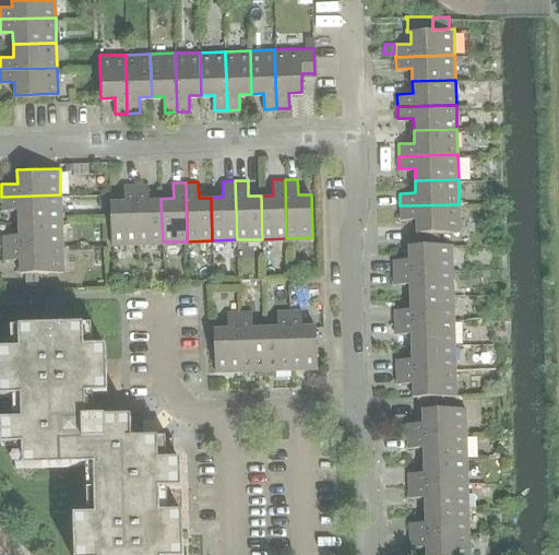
[(111,244),(138,243),(135,184),(123,184),(123,200),(110,200),(111,244)]
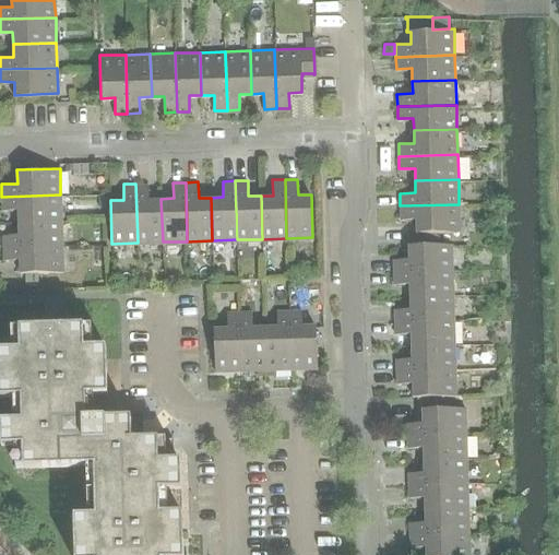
[(149,184),(135,184),(138,243),(163,241),(161,199),(149,199),(149,184)]
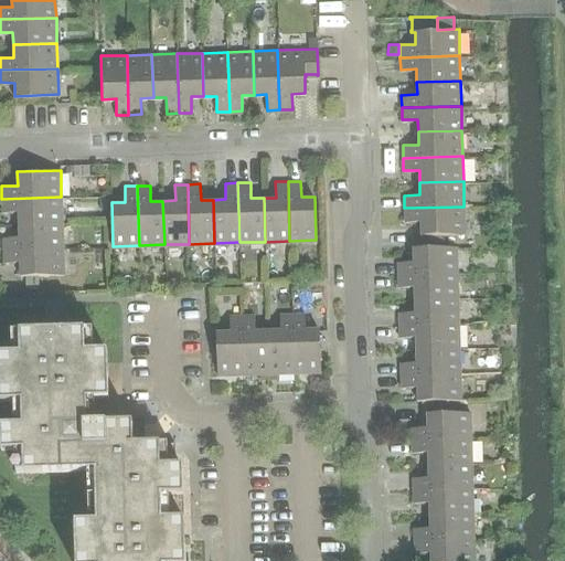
[(18,210),(19,223),(62,222),(61,197),(1,199),(2,211),(18,210)]
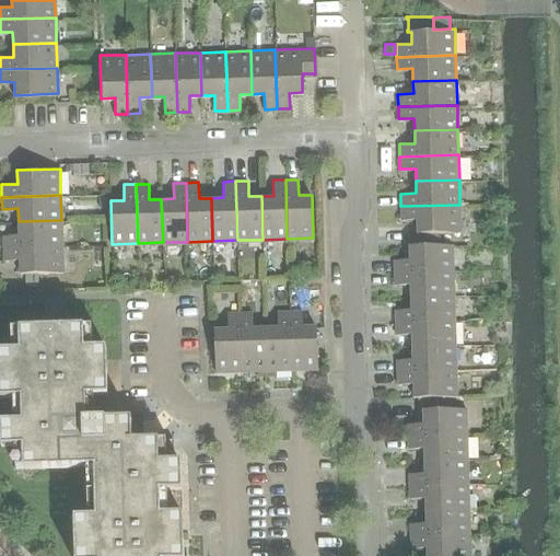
[(109,195),(100,195),(100,206),(111,206),(109,195)]
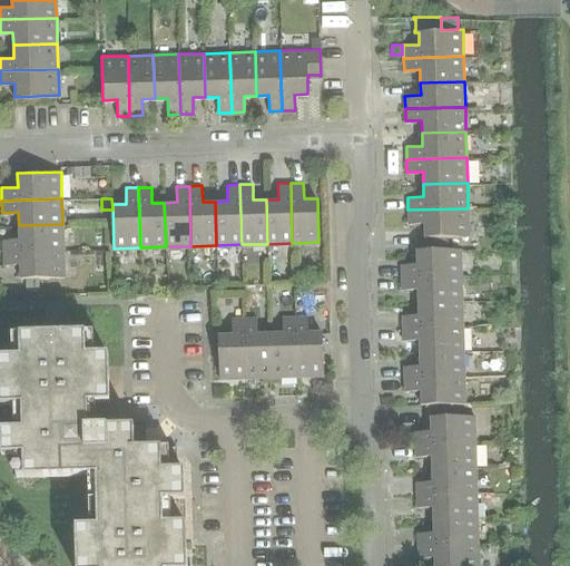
[(424,222),(424,234),(446,235),(469,234),(468,208),(408,210),(409,223),(424,222)]
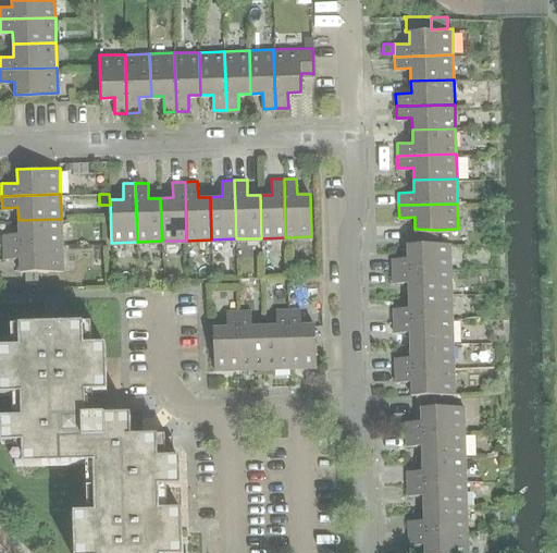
[(3,233),(3,245),(62,243),(61,219),(19,220),(19,232),(3,233)]
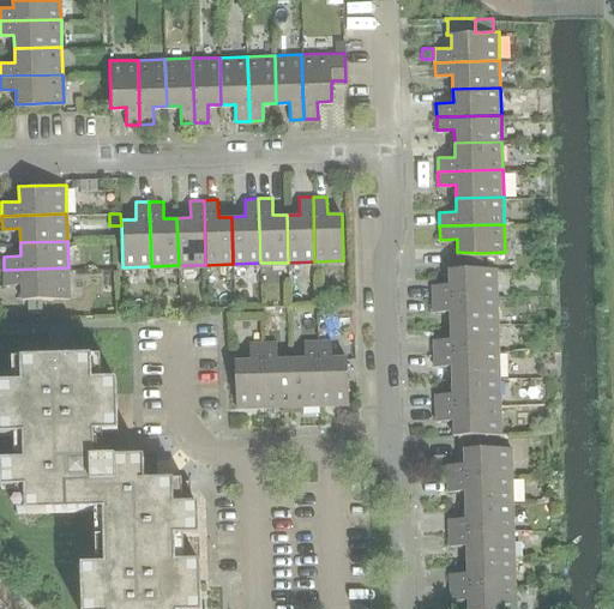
[(453,254),(455,266),(481,266),(481,253),(457,252),(452,252),(452,254),(453,254)]
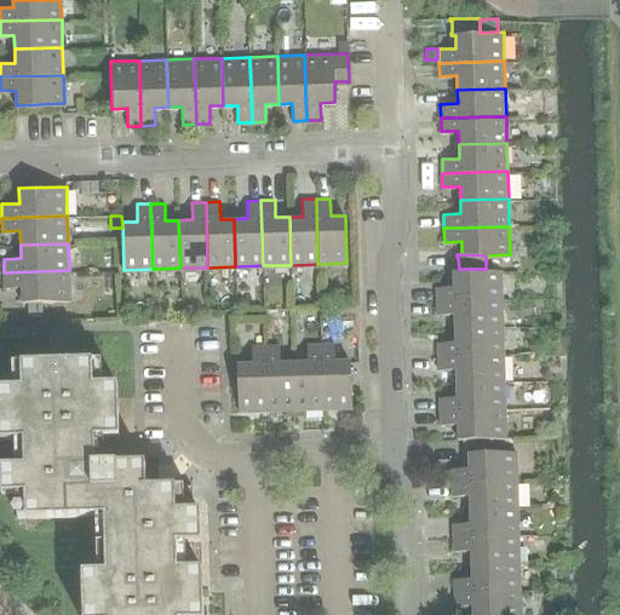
[(486,269),(459,269),(458,269),(458,270),(453,270),(453,285),(436,286),(436,299),(501,298),(500,269),(486,269)]
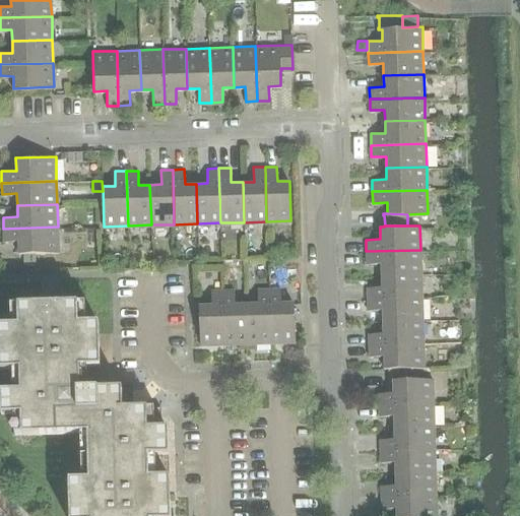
[(58,227),(3,229),(3,241),(18,240),(18,252),(23,252),(36,252),(59,251),(58,227)]
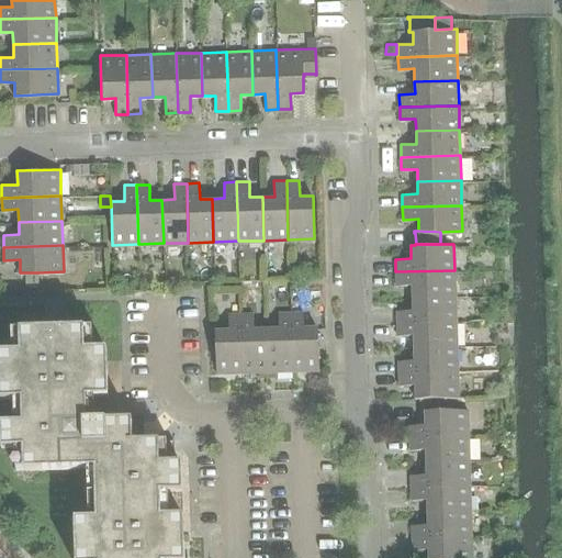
[(412,283),(412,297),(456,294),(454,270),(395,271),(396,285),(412,283)]
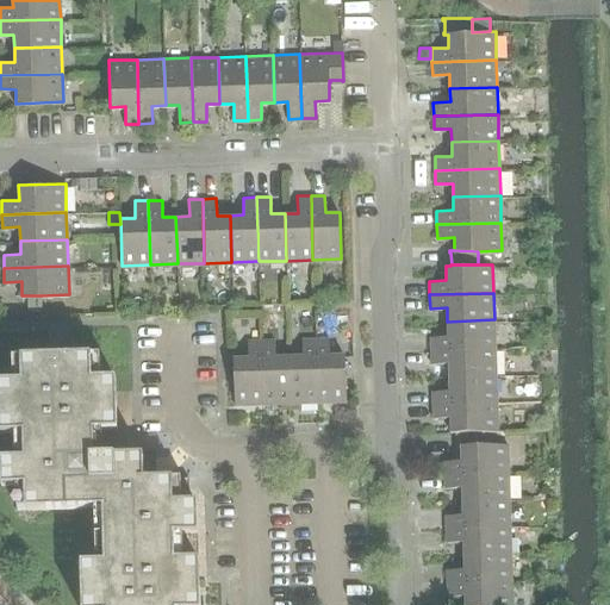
[(42,295),(27,295),(27,309),(42,309),(42,295)]
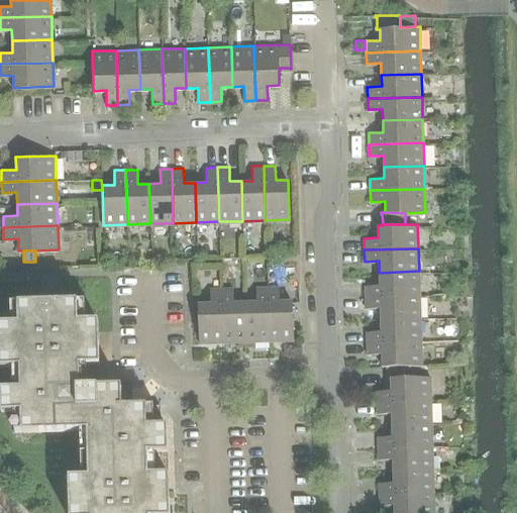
[(365,284),(366,296),(419,294),(419,271),(379,273),(380,284),(365,284)]
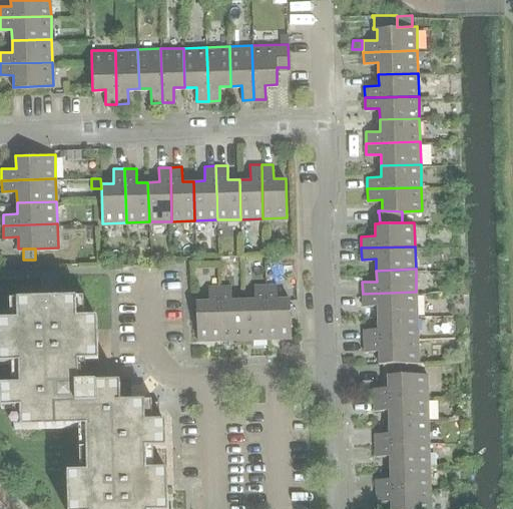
[(277,283),(266,284),(267,338),(291,337),(290,311),(291,311),(291,310),(290,310),(290,297),(277,298),(277,283)]
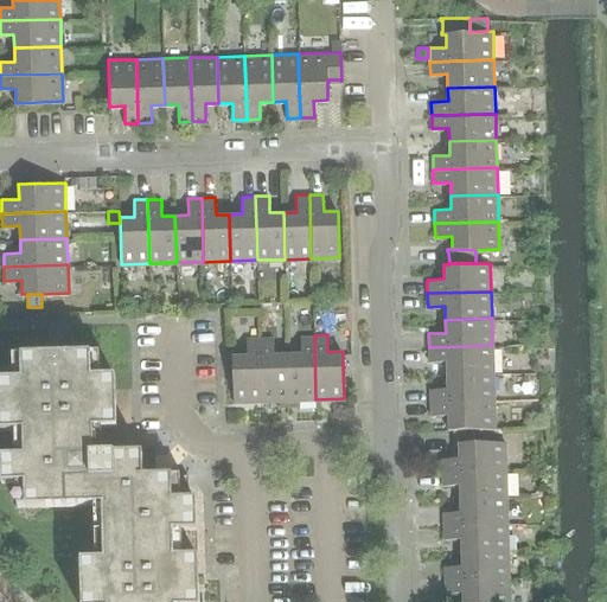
[(301,352),(287,353),(289,404),(299,404),(299,399),(315,399),(314,335),(300,335),(301,352)]
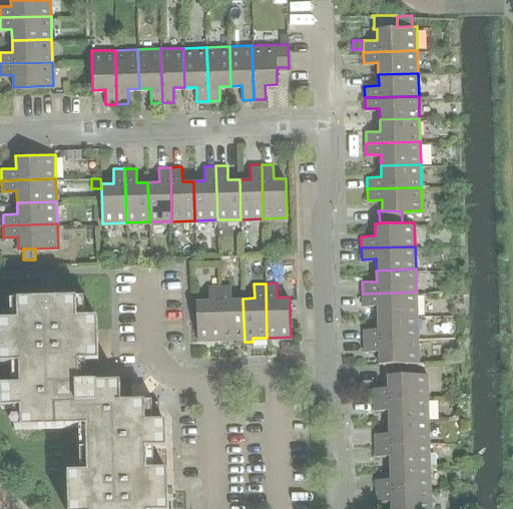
[(197,340),(221,339),(219,285),(208,285),(208,300),(196,300),(196,313),(195,313),(195,314),(196,314),(197,340)]
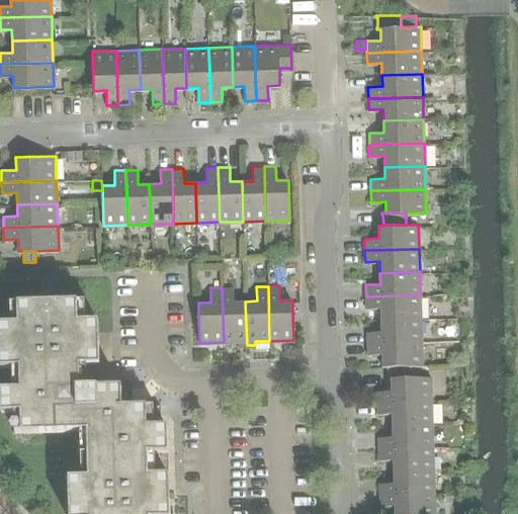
[(233,287),(222,287),(224,342),(238,342),(238,345),(247,345),(245,302),(234,302),(233,287)]
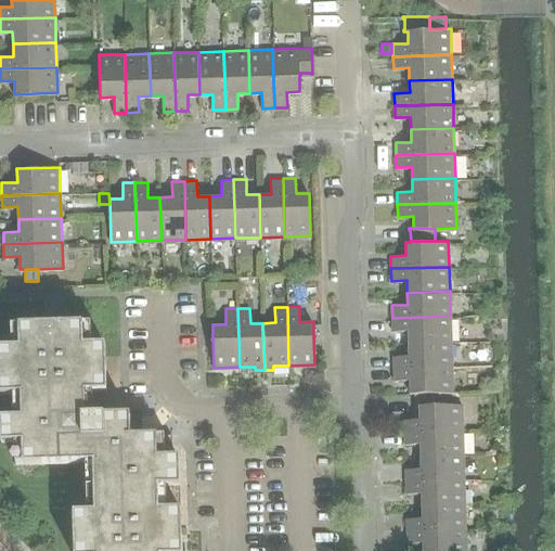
[(408,330),(409,342),(451,341),(450,316),(392,318),(392,330),(408,330)]
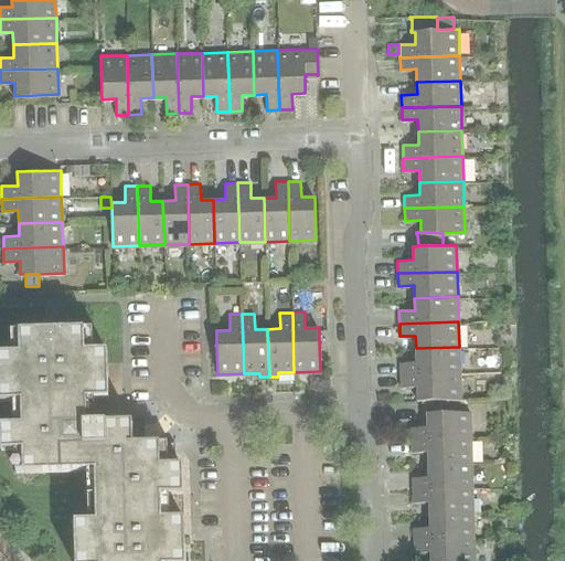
[(183,560),(181,463),(174,464),(174,441),(132,442),(131,420),(108,420),(106,349),(93,349),(92,327),(20,329),(20,351),(0,351),(0,399),(21,399),(22,423),(0,423),(0,434),(0,448),(23,448),(23,470),(95,468),(97,519),(74,519),(75,560),(183,560)]
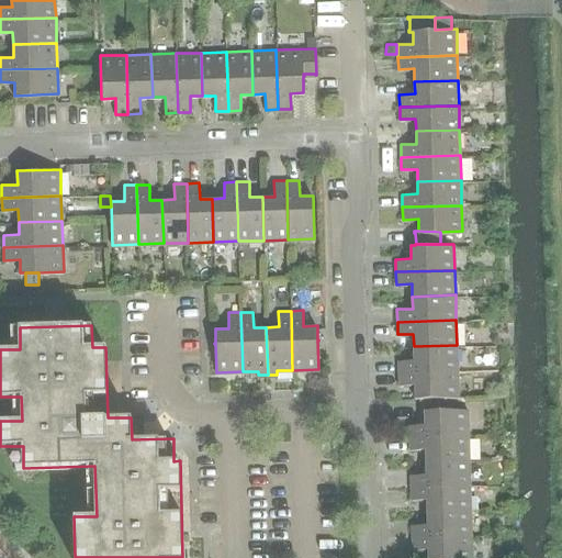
[(397,359),(398,371),(458,370),(457,345),(414,346),(414,359),(397,359)]
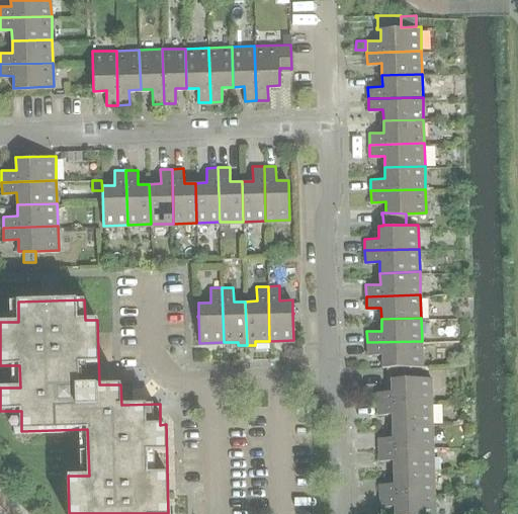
[(382,366),(386,365),(411,365),(422,364),(422,341),(367,342),(367,354),(382,353),(382,366)]
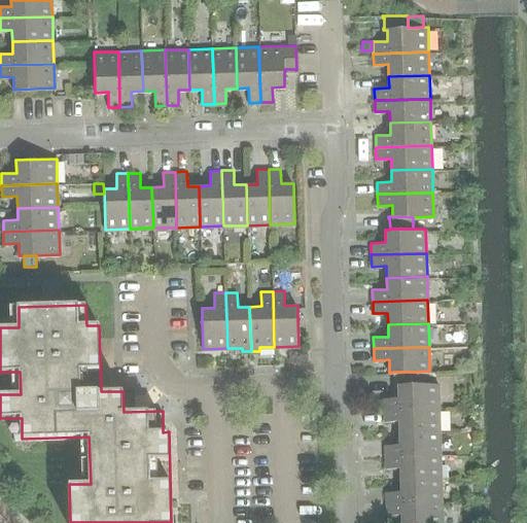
[(394,373),(394,383),(418,383),(418,372),(393,372),(393,373),(394,373)]
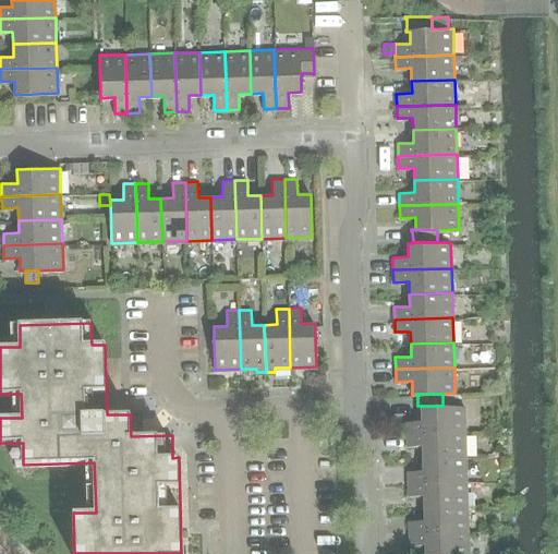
[(405,420),(407,433),(464,431),(464,406),(443,406),(417,406),(416,406),(416,408),(421,408),(422,420),(405,420)]
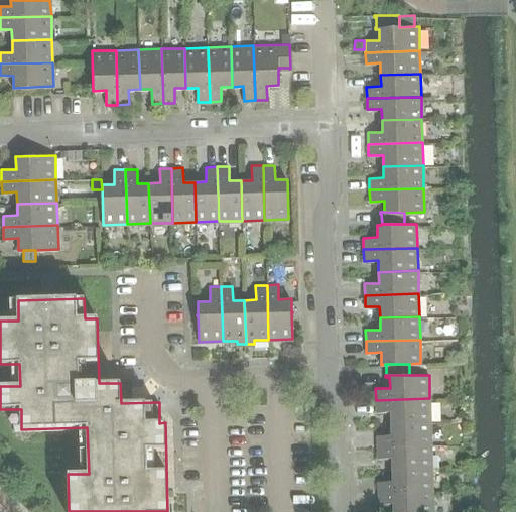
[(390,411),(391,422),(430,421),(429,398),(376,400),(376,411),(390,411)]
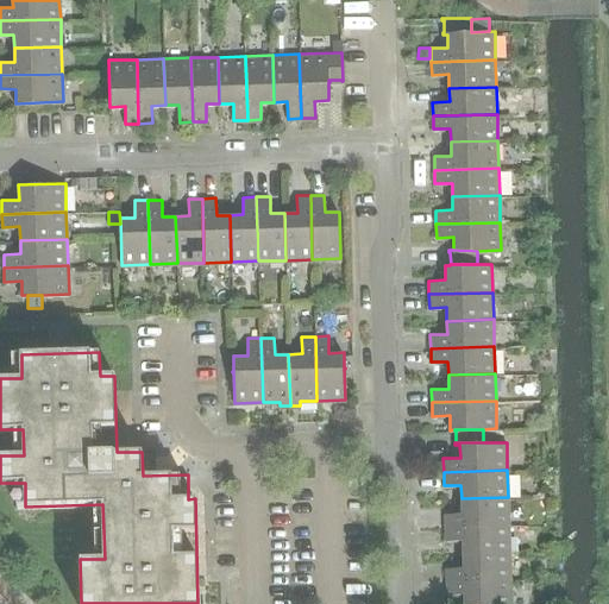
[(445,513),(445,526),(509,524),(508,497),(462,498),(462,513),(445,513)]
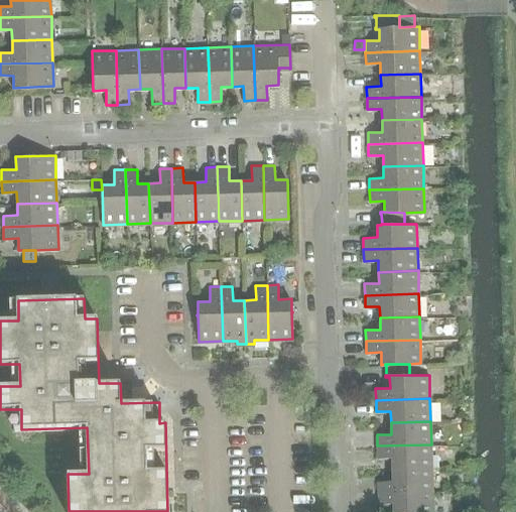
[(392,457),(392,469),(431,468),(431,444),(377,445),(377,458),(392,457)]
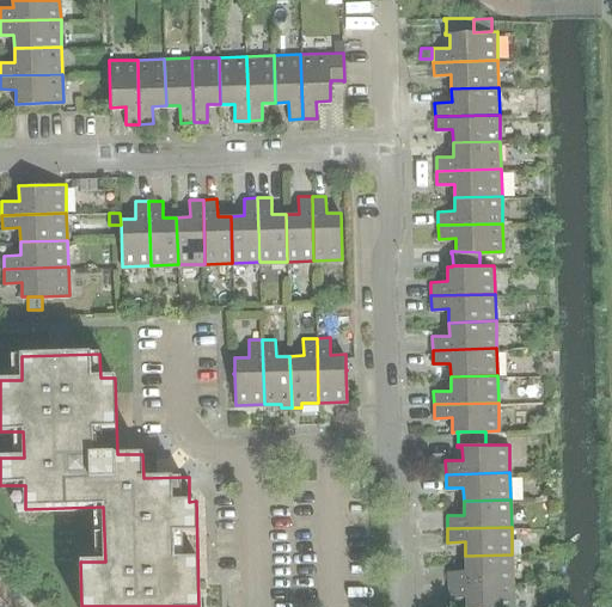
[(448,570),(448,583),(513,581),(512,555),(465,556),(465,569),(448,570)]
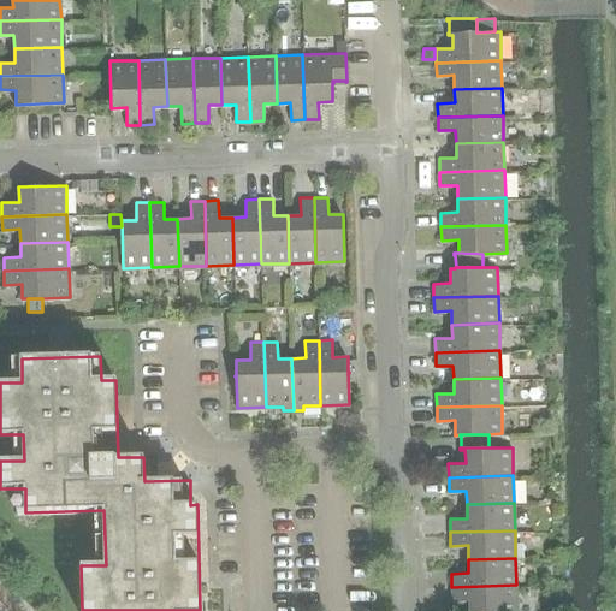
[(516,610),(516,585),(451,587),(452,600),(469,600),(469,610),(516,610)]
